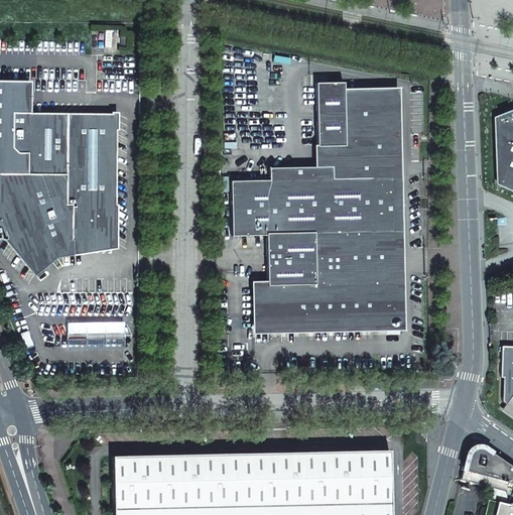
[(123,34),(122,47),(130,47),(131,35),(123,34)]
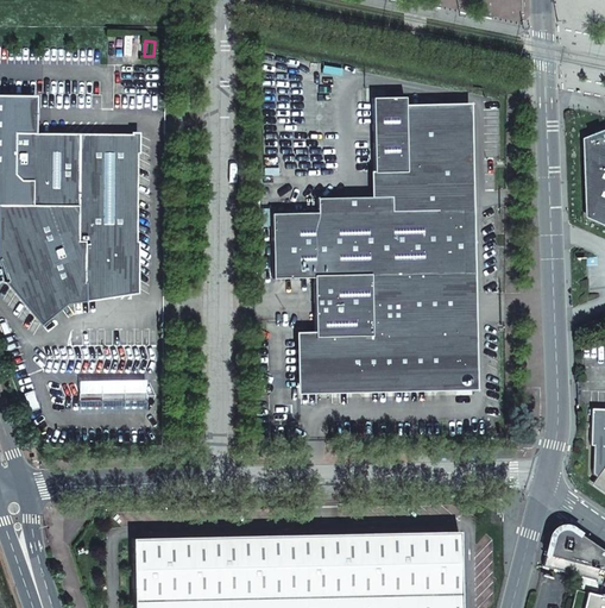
[(0,201),(2,205),(35,205),(36,132),(39,132),(39,95),(0,94),(0,201)]
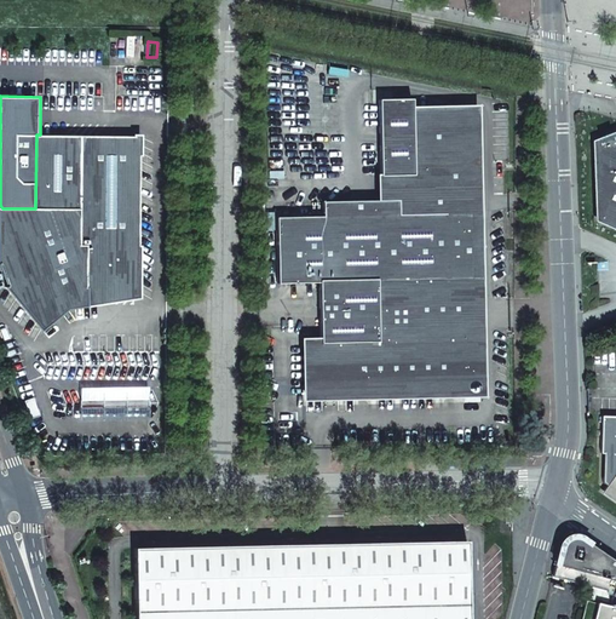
[(381,98),(384,199),(466,198),(464,110),(415,112),(415,109),(415,98),(381,98)]
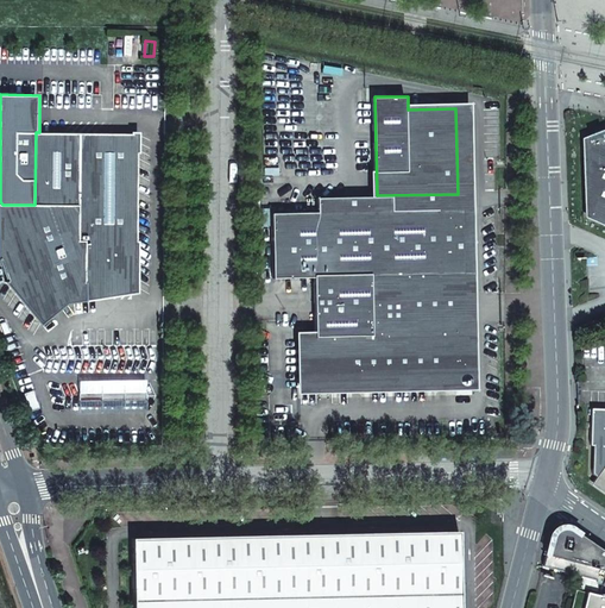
[(458,194),(473,194),(472,106),(408,107),(408,110),(455,108),(458,194)]
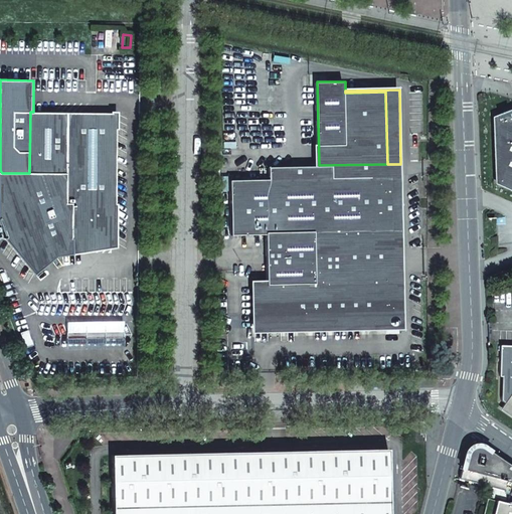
[(29,173),(2,173),(1,218),(2,217),(9,239),(8,239),(38,273),(58,254),(73,252),(74,238),(118,238),(119,113),(33,112),(30,112),(29,173)]
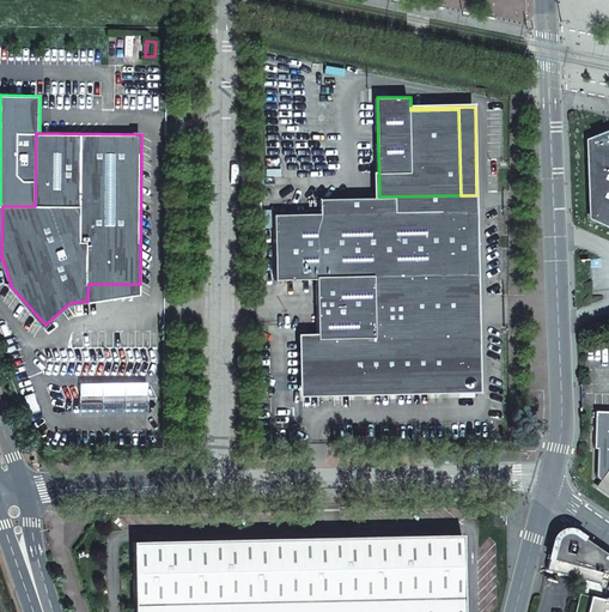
[(608,134),(592,141),(596,214),(608,220),(608,134)]
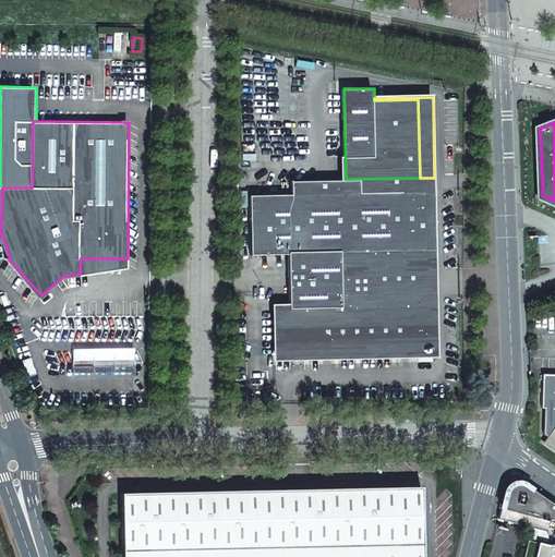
[(290,253),(291,304),(291,307),(279,309),(280,354),(320,353),(409,351),(408,322),(412,322),(412,311),(408,311),(408,306),(422,305),(421,250),(427,250),(426,191),(420,191),(420,178),(346,179),(293,181),(293,194),(251,194),(253,254),(290,253)]
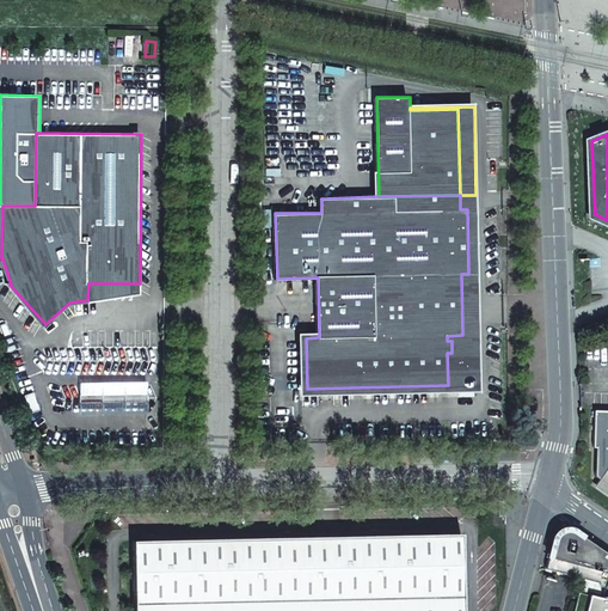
[(447,353),(448,385),(350,388),(307,389),(306,338),(319,337),(319,334),(302,335),(304,393),(480,389),(476,195),(460,195),(460,209),(467,209),(468,274),(461,274),(462,335),(447,336),(447,341),(452,341),(452,353),(447,353)]
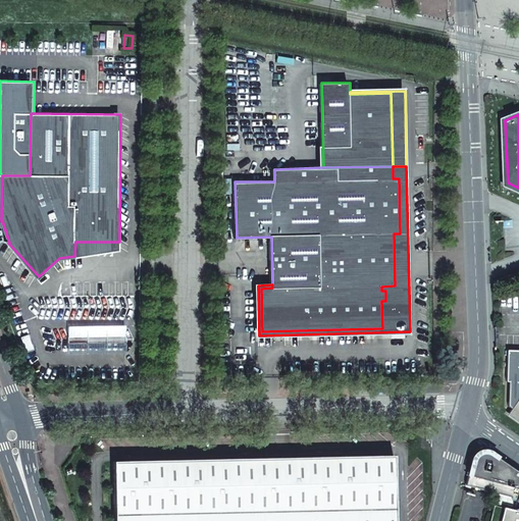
[(74,256),(119,249),(119,242),(75,242),(74,256)]
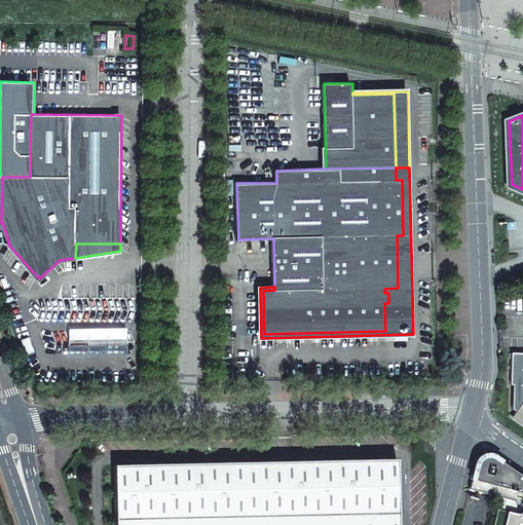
[(478,472),(474,489),(521,501),(522,501),(522,474),(505,461),(503,462),(497,457),(494,456),(489,456),(485,458),(483,460),(481,464),(479,473),(478,472)]
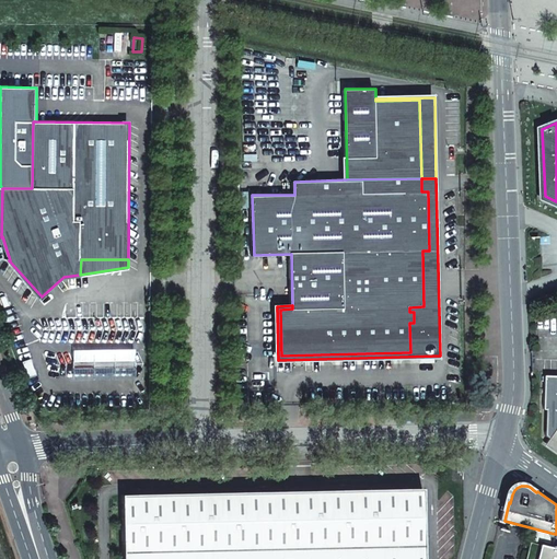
[(427,558),(426,487),(124,495),(125,558),(427,558)]
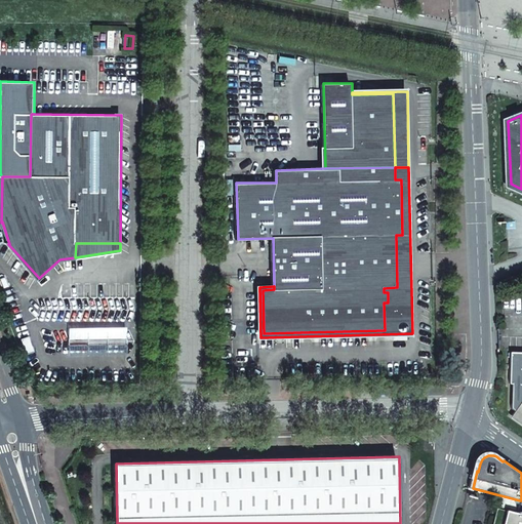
[(521,511),(518,510),(518,512),(499,507),(494,523),(521,523),(521,511)]
